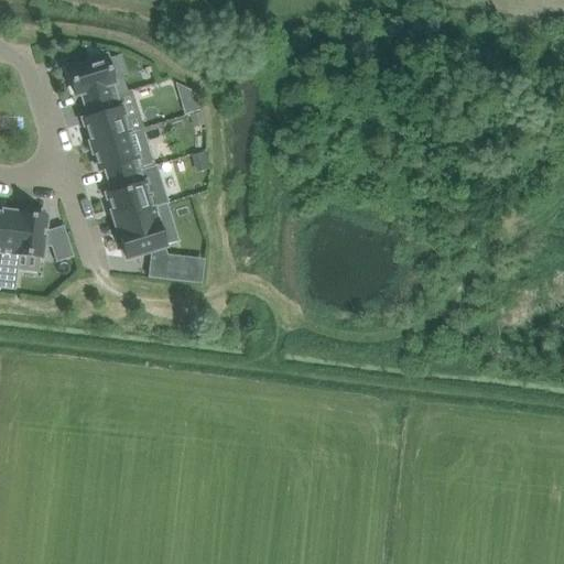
[(82,93),(86,107),(100,102),(100,101),(117,96),(105,57),(67,69),(75,95),(82,93)]
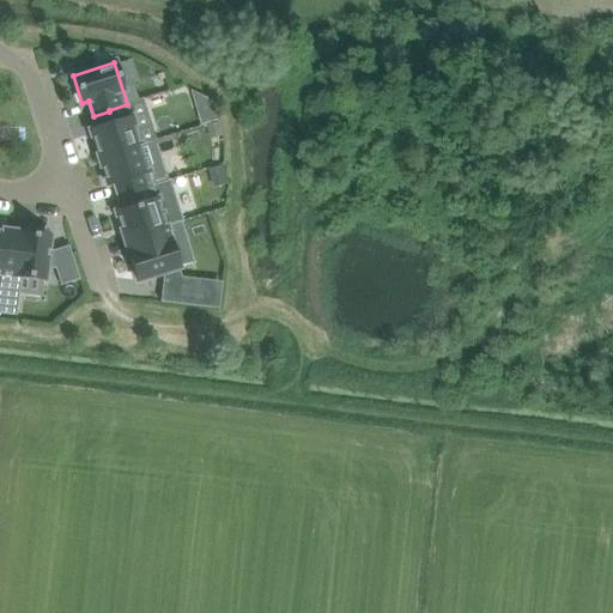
[(211,101),(193,92),(198,109),(212,104),(211,101)]
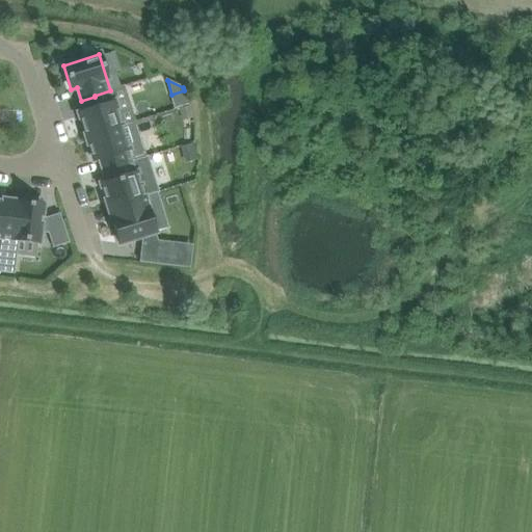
[(79,113),(86,137),(122,126),(110,90),(95,96),(95,97),(81,101),(84,112),(79,113)]
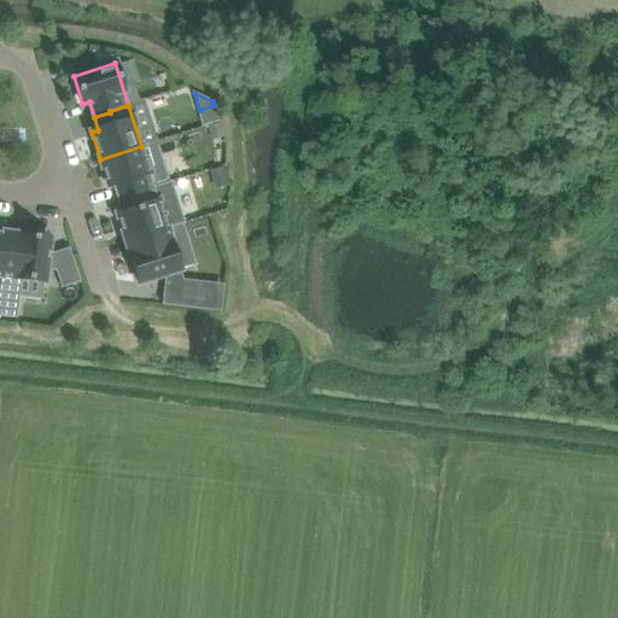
[(205,126),(207,126),(219,122),(215,111),(215,109),(200,114),(205,126)]
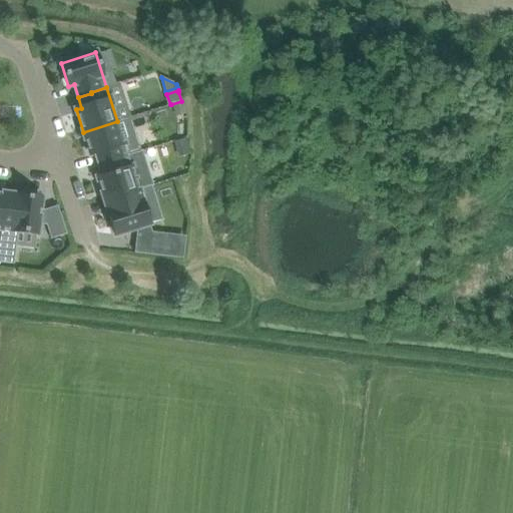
[(181,101),(171,104),(173,109),(178,112),(185,110),(181,101)]
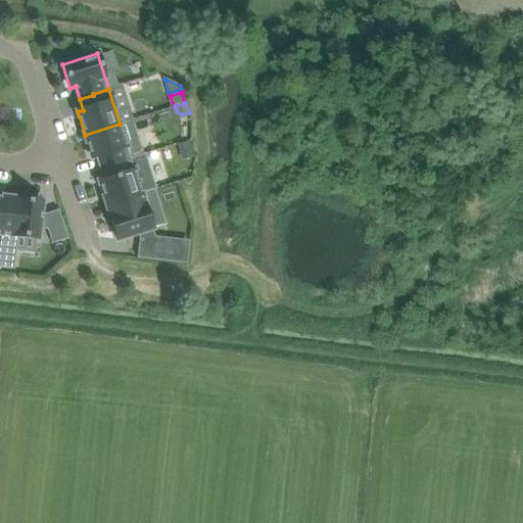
[(97,156),(101,168),(131,158),(120,124),(85,135),(92,157),(97,156)]
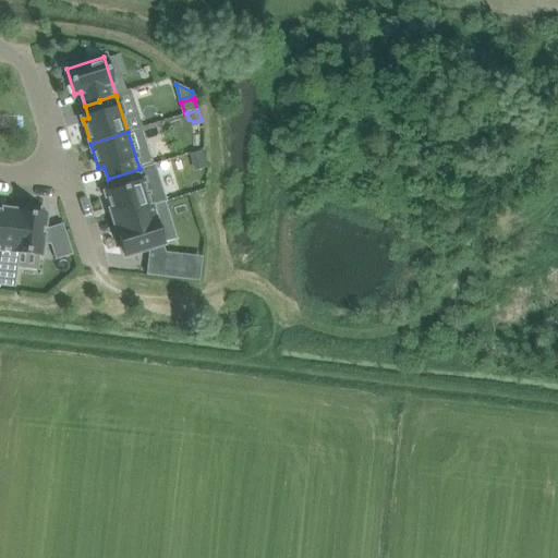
[(106,194),(113,219),(120,217),(120,216),(150,206),(140,169),(108,179),(112,192),(106,194)]
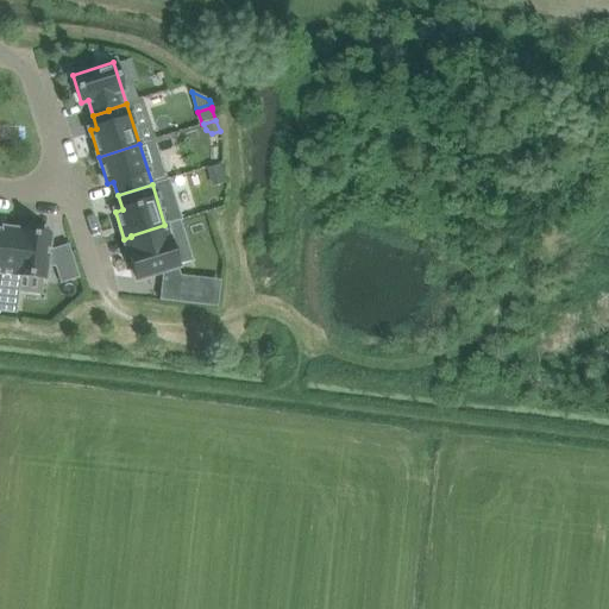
[(180,275),(164,225),(131,236),(131,237),(124,239),(137,280),(167,270),(169,276),(169,277),(167,276),(164,300),(215,306),(218,278),(180,275)]
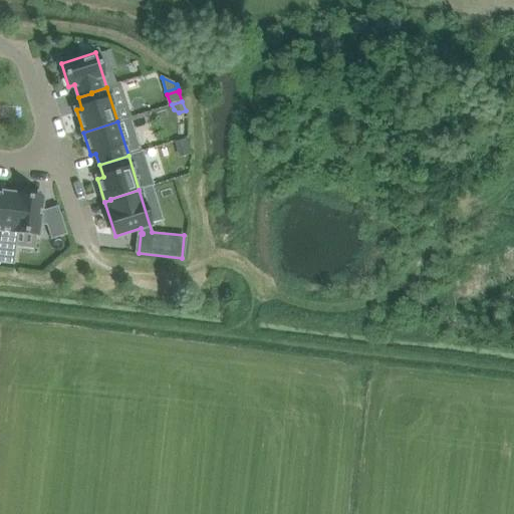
[(1,230),(0,230),(0,231),(0,263),(14,265),(15,250),(10,250),(12,231),(37,234),(38,225),(40,210),(41,199),(35,198),(35,195),(24,194),(23,197),(6,194),(5,200),(4,200),(1,230)]
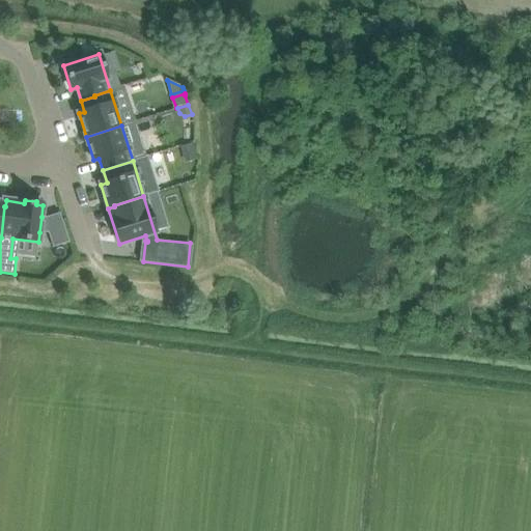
[(42,217),(39,232),(48,233),(53,248),(70,243),(59,213),(46,218),(42,217)]
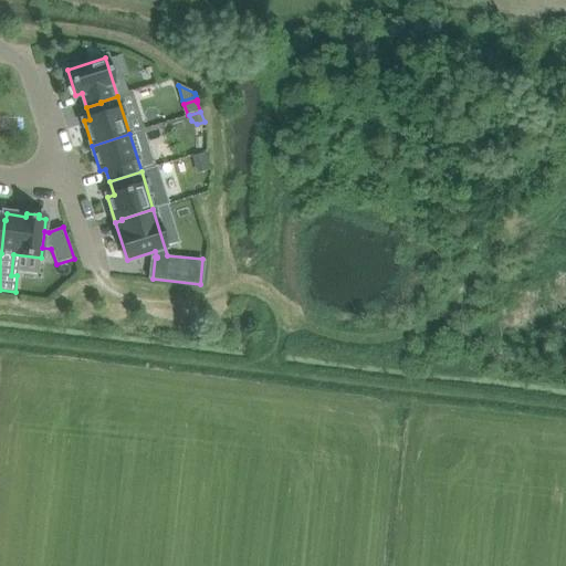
All buildings are outlined.
